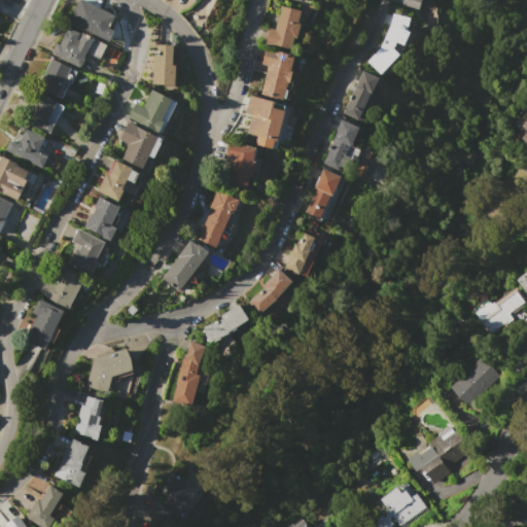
[(67,22),(78,0),(85,0),(115,15),(109,27),(113,29),(106,42),(67,22)]
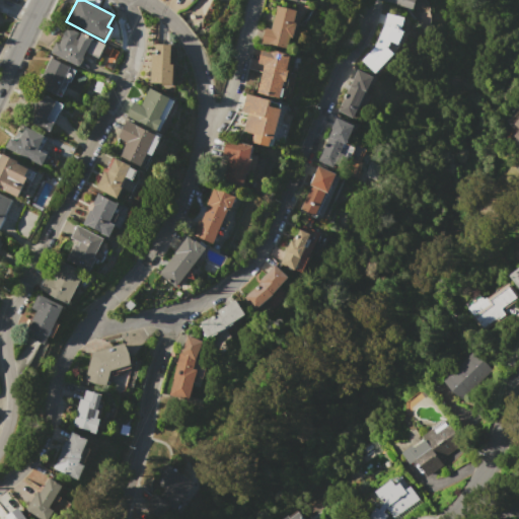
[(387,0),(414,0),(412,9),(386,1),(387,0)]
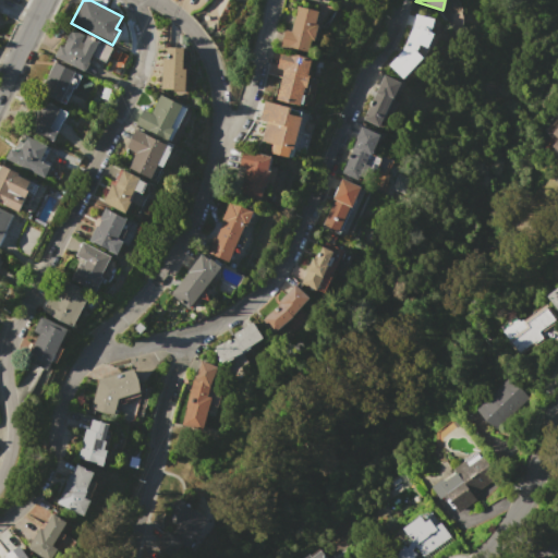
[(281,43),(286,29),(290,31),(298,7),(318,12),(315,22),(318,23),(314,40),(310,39),(307,50),(281,43)]
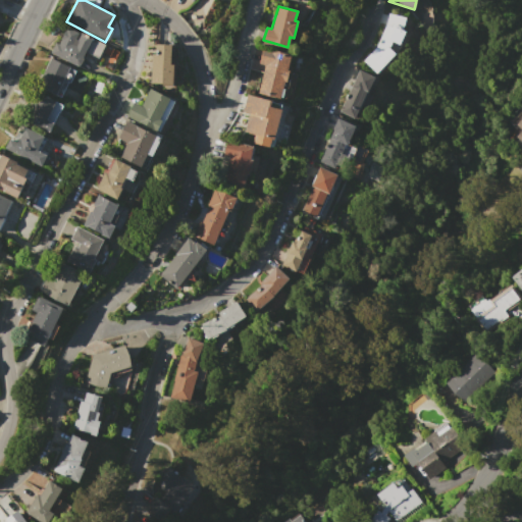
[(380,39),(386,24),(389,13),(406,17),(403,31),(405,32),(399,47),(392,43),(389,48),(388,47),(396,55),(374,75),(361,62),(376,48),(375,47),(376,47),(379,39),(380,39)]
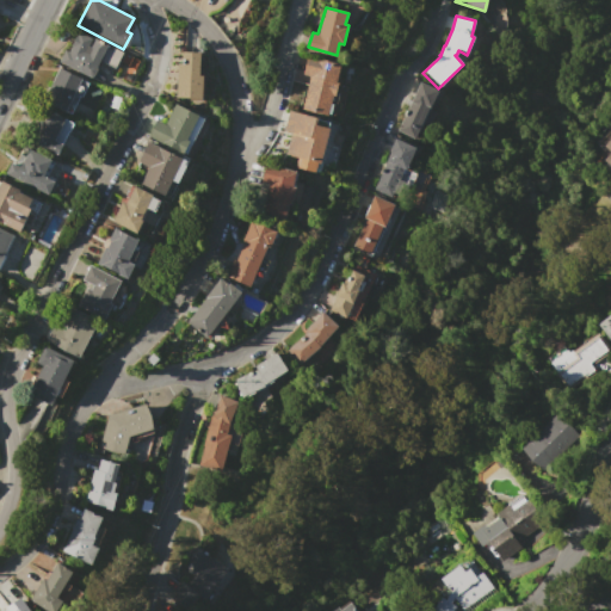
[(60,61),(65,50),(68,51),(79,31),(93,38),(94,36),(123,51),(115,68),(100,61),(92,78),(60,61)]
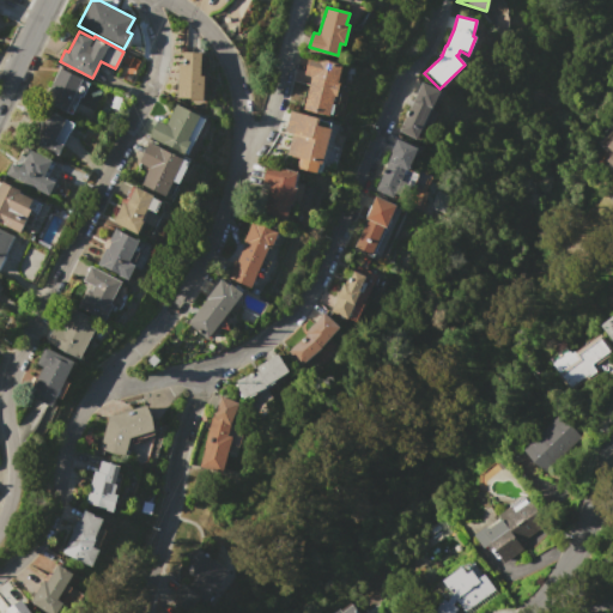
[(177,53),(202,54),(201,76),(204,76),(204,98),(176,97),(177,53)]
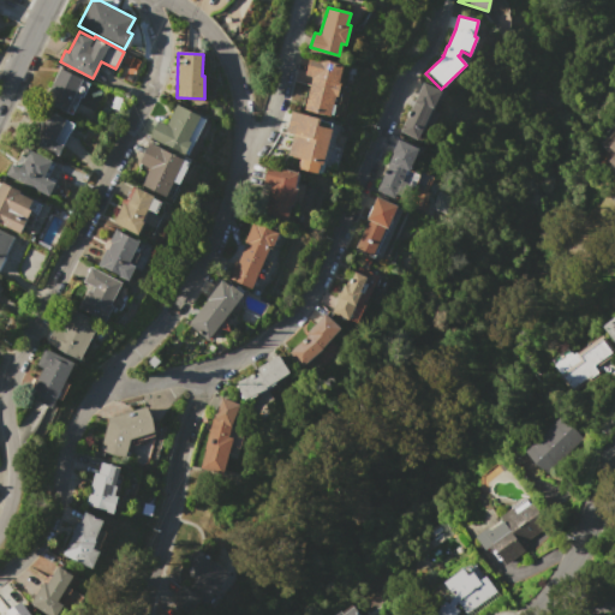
[(309,55),(345,66),(330,118),(303,109),(311,81),(303,78),(309,55)]
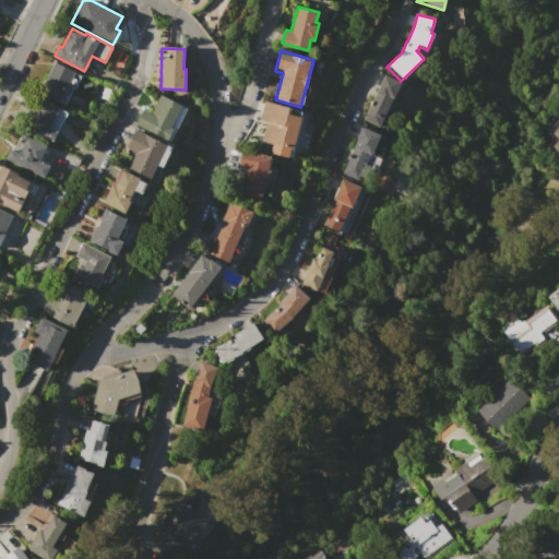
[(39,93),(55,62),(74,72),(59,103),(39,93)]
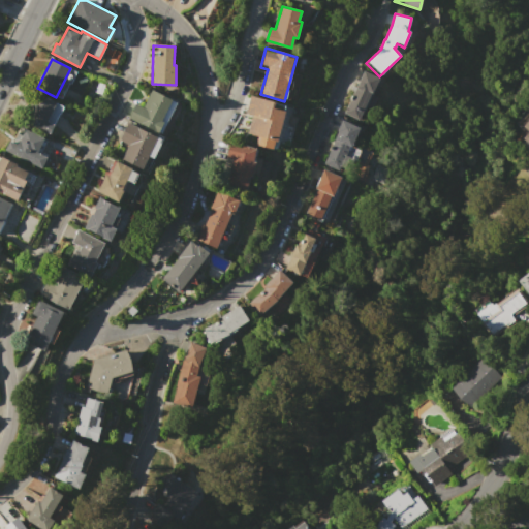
[(364,70),(378,78),(359,121),(343,115),(351,96),(352,97),(354,92),(353,92),(364,70)]
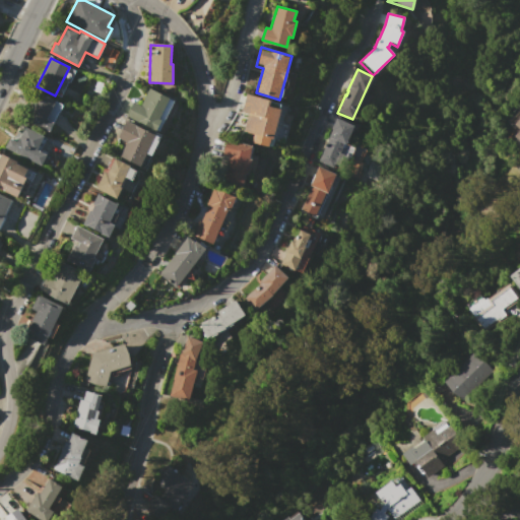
[(170,99),(154,133),(124,120),(133,102),(141,106),(148,88),(170,99)]
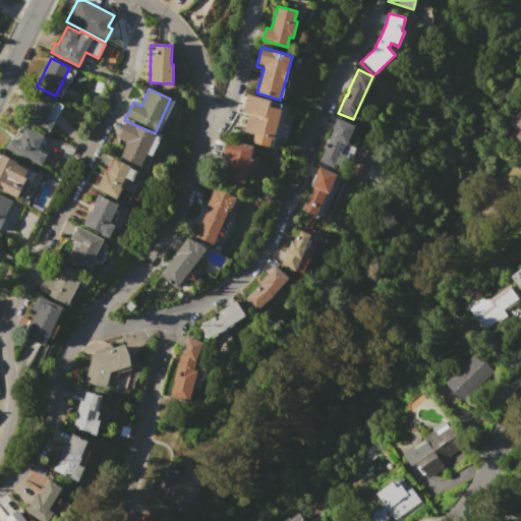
[(246,93),(272,101),(271,106),(279,109),(280,106),(284,108),(274,139),(273,138),(270,149),(251,143),(254,134),(242,131),(248,112),(241,110),(246,93)]
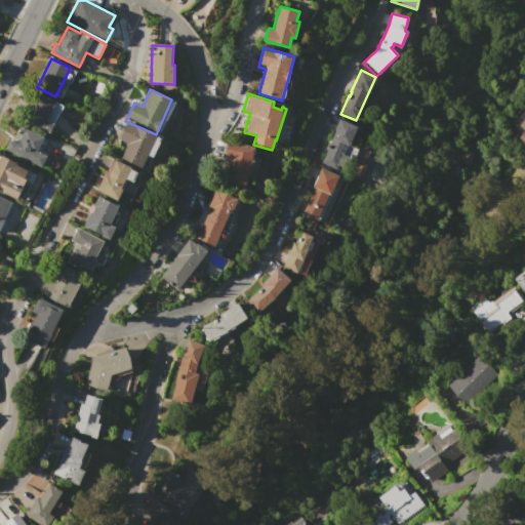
[(42,95),(63,106),(56,118),(49,115),(47,120),(54,123),(49,132),(22,119),(32,99),(38,103),(42,95)]
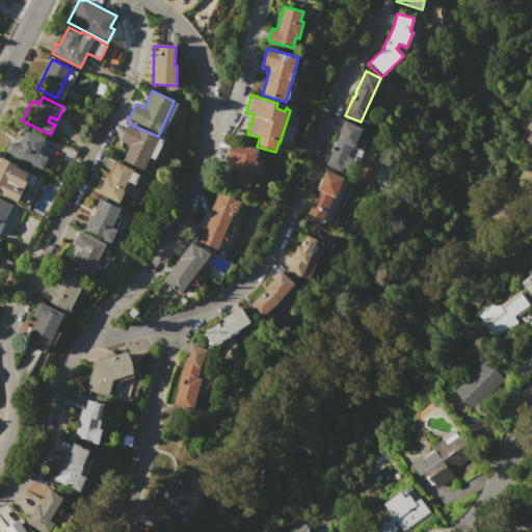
[(344,120),(362,128),(353,148),(351,147),(342,169),(325,162),(344,120)]
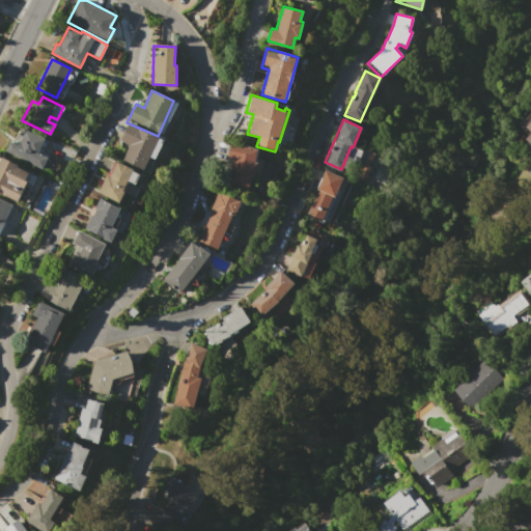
[(530,120),(530,156),(513,139),(530,120)]
